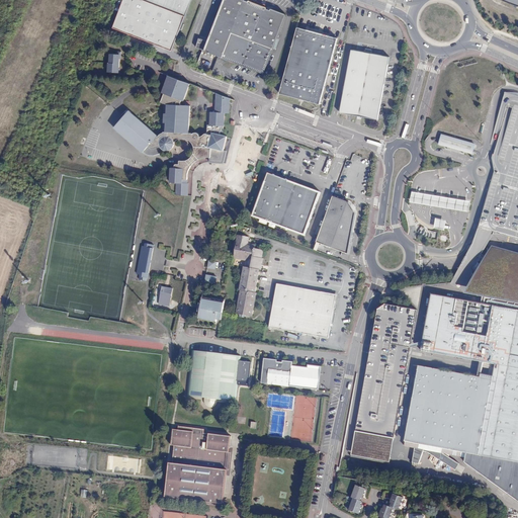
[(191,0),(123,0),(113,28),(171,53),(191,0)]
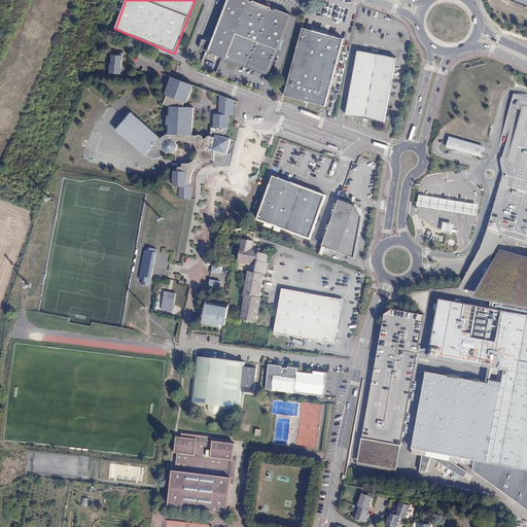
[(226,0),(210,43),(206,41),(203,49),(269,75),(291,15),(290,14),(276,8),(275,9),(272,8),(271,7),(270,7),(269,6),(268,7),(256,3),(255,1),(253,1),(250,0),(226,0)]
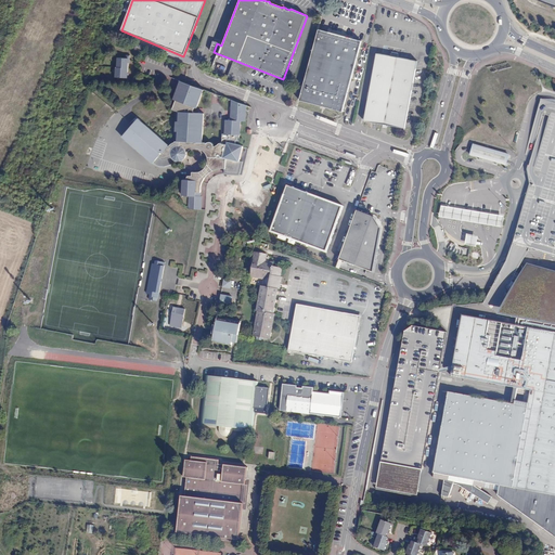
[(343,112),(361,41),(319,29),(299,100),(343,112)]
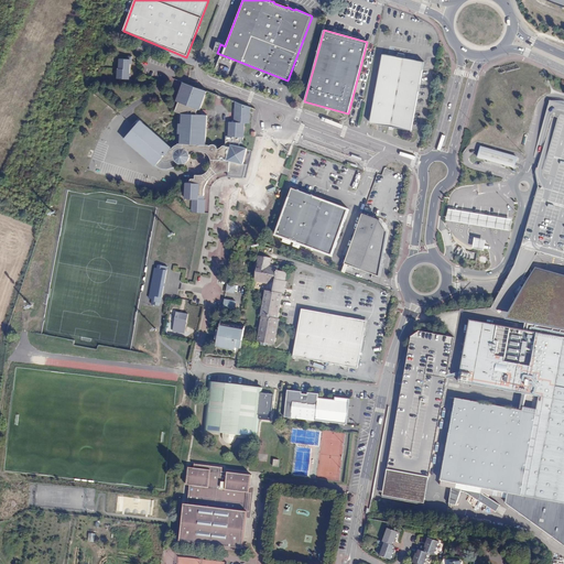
[(411,130),(424,62),(382,54),(370,122),(411,130)]
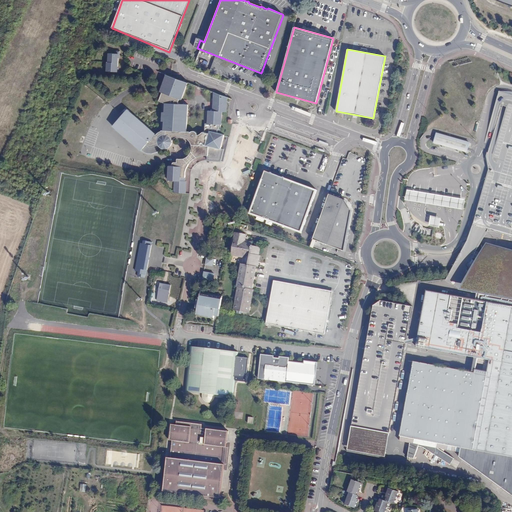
[(117,72),(118,68),(118,58),(118,54),(120,54),(120,51),(115,51),(114,54),(108,53),(108,62),(107,62),(106,71),(113,72),(113,74),(118,75),(119,72),(117,72)]
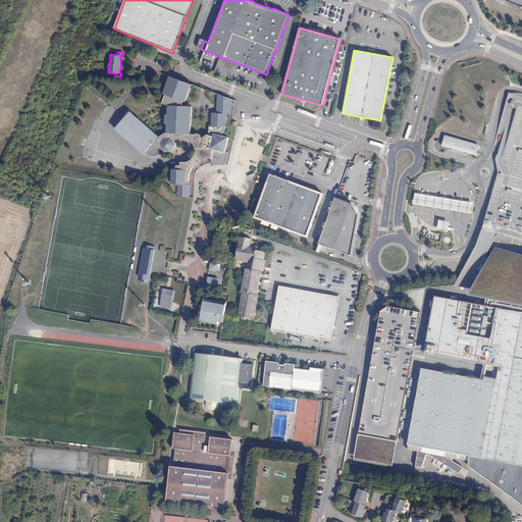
[(148,157),(154,151),(157,153),(165,151),(170,152),(174,149),(175,145),(175,144),(177,141),(179,141),(181,140),(184,139),(186,140),(188,140),(190,141),(192,142),(193,144),(195,145),(195,147),(196,148),(196,151),(196,152),(195,154),(195,155),(194,157),(193,158),(191,159),(190,160),(188,161),(185,162),(183,162),(181,162),(180,165),(177,165),(176,166),(175,169),(172,169),(171,184),(177,185),(177,197),(189,198),(190,186),(188,186),(189,180),(189,176),(189,174),(190,172),(191,171),(191,170),(192,168),(193,167),(194,166),(195,164),(197,163),(198,162),(199,161),(201,161),(202,160),(204,159),(206,158),(207,158),(212,158),(212,163),(224,165),(227,152),(225,152),(228,138),(221,136),(222,133),(225,133),(226,114),(230,114),(231,99),(218,94),(217,113),(212,113),(212,126),(209,126),(209,136),(206,135),(206,136),(205,137),(204,137),(203,138),(201,138),(201,137),(201,136),(200,135),(199,135),(198,134),(196,134),(195,134),(194,135),(193,135),(191,134),(192,106),(181,106),(181,103),(183,101),(185,102),(192,85),(169,76),(163,94),(165,94),(162,103),(166,104),(165,133),(162,140),(133,115),(128,121),(118,133),(148,157)]
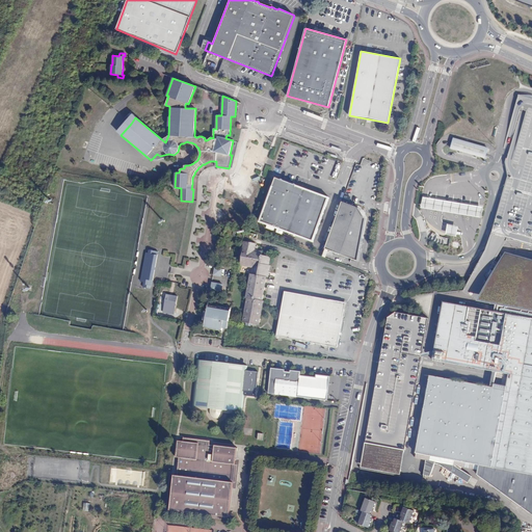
[(487,149),(453,139),(452,143),(450,148),(485,158),(486,153),(487,149)]
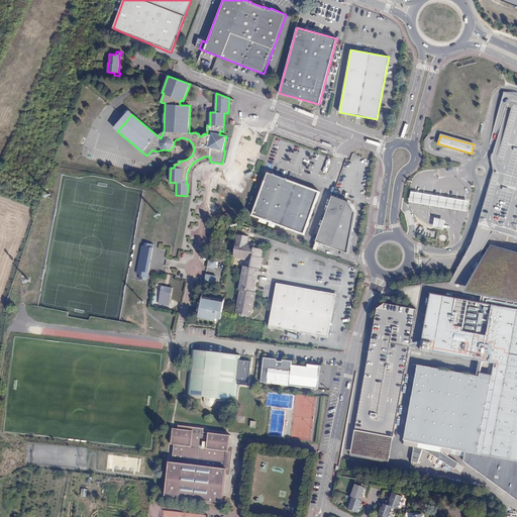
[(268,173),(251,216),(304,235),(320,192),(288,180),(288,179),(274,174),(273,175),(268,173)]
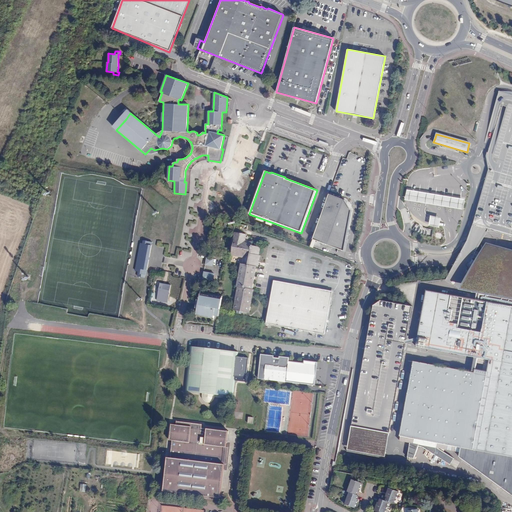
[(410,190),(407,190),(405,200),(408,200),(413,201),(422,203),(430,204),(438,205),(446,207),(454,208),(460,209),(462,210),(464,199),(462,199),(456,198),(448,197),(440,195),(432,194),(423,193),(415,191),(410,190)]
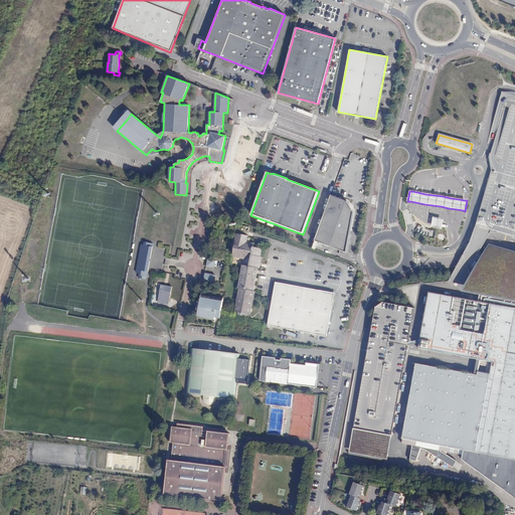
[(347,201),(331,195),(314,241),(346,252),(353,212),(347,201)]
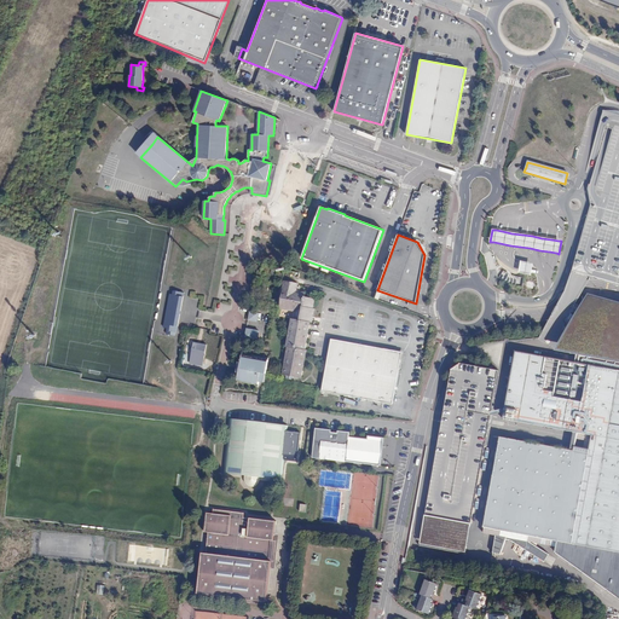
[(533,264),(521,261),(520,268),(519,273),(531,276),(532,271),(533,264)]
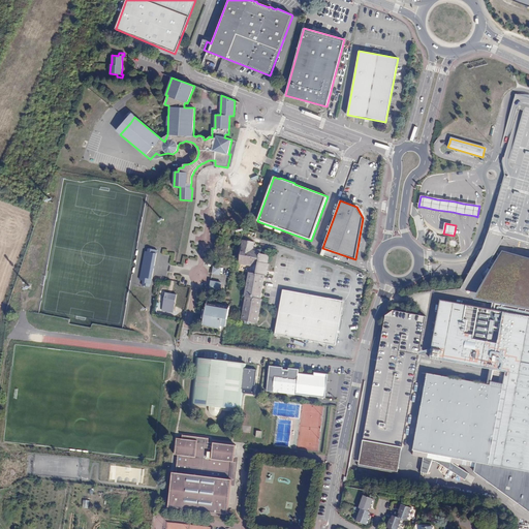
[(246,297),(242,320),(245,321),(257,323),(261,300),(260,299),(265,276),(267,276),(267,274),(268,271),(269,265),(268,263),(269,256),(260,254),(260,250),(253,249),(254,243),(243,241),(239,263),(250,266),(253,267),(251,273),(249,273),(245,297),(246,297)]
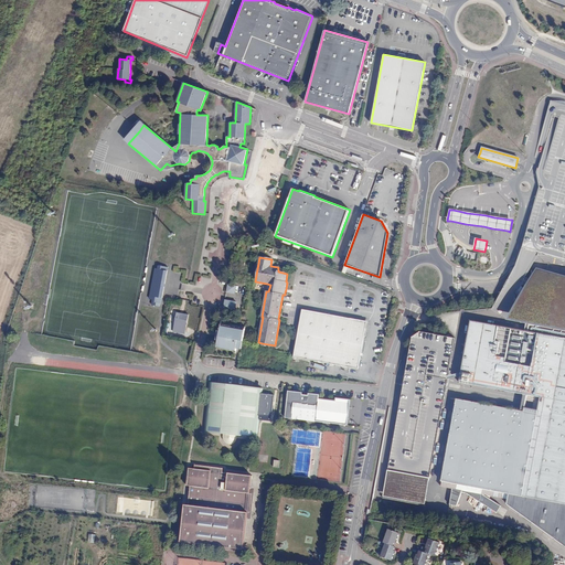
[(470,323),(467,340),(459,383),(528,395),(540,398),(537,411),(532,409),(524,407),(523,412),(457,400),(440,487),(454,490),(450,505),(458,507),(462,493),(468,493),(498,513),(502,507),(486,497),(509,501),(509,505),(564,547),(564,274),(536,266),(507,320),(529,326),(528,332),(470,321),(470,323)]
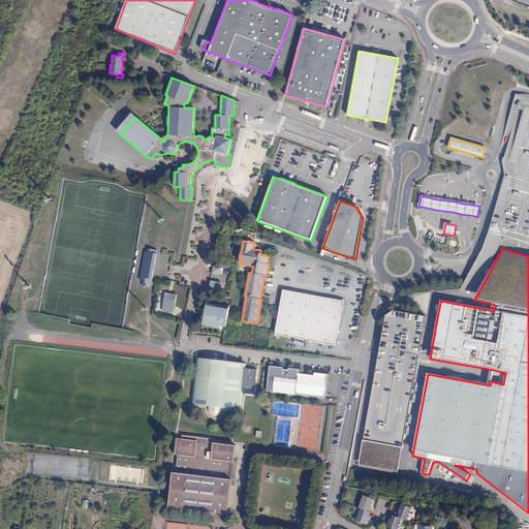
[(152,279),(157,253),(145,251),(139,280),(144,280),(144,277),(152,279)]
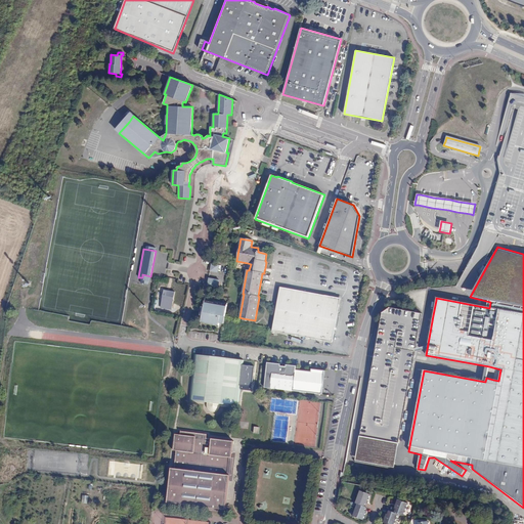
[(218,266),(211,265),(210,272),(217,273),(218,266)]
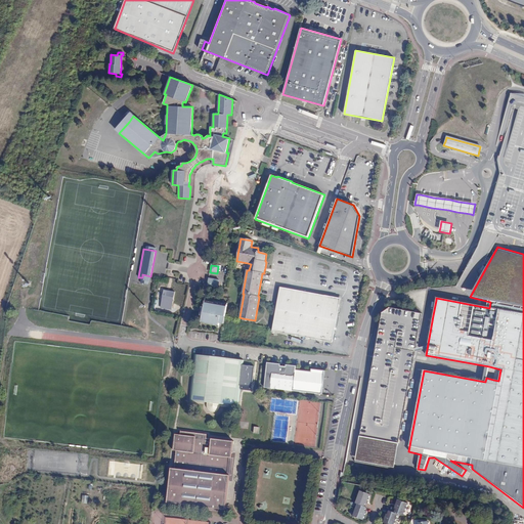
[(219,281),(209,279),(208,287),(218,289),(219,281)]
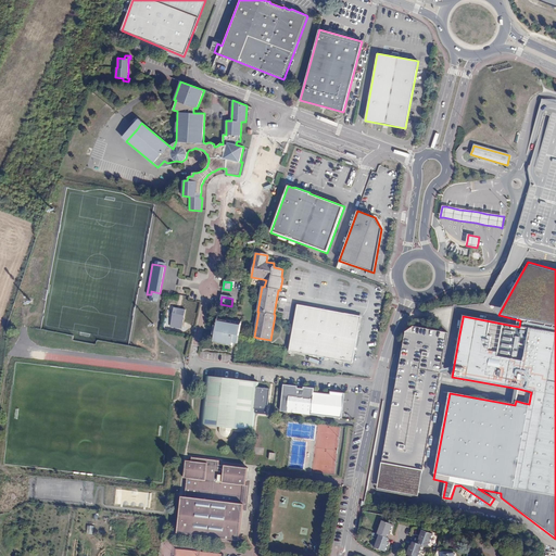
[(352,363),(359,325),(353,315),(298,305),(289,351),(352,363)]
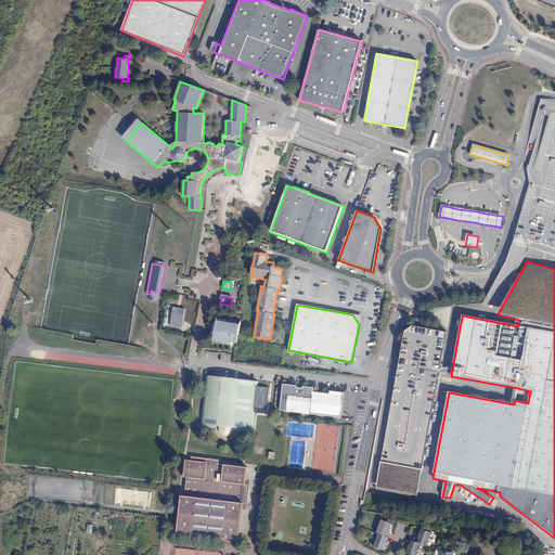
[(182,321),(184,309),(173,307),(171,319),(182,321)]
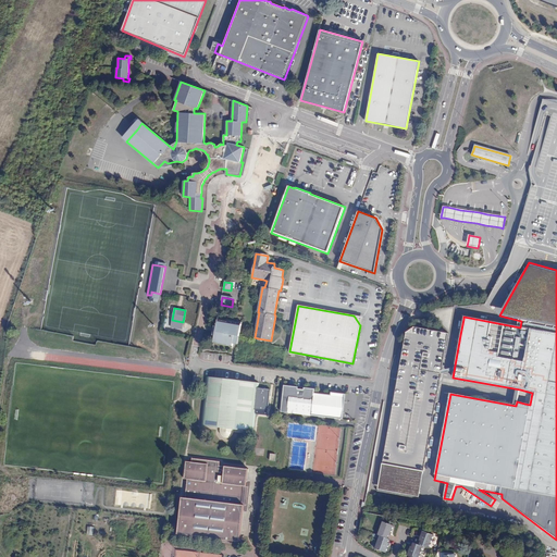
[(354,314),(354,316),(360,325),(361,325),(363,317),(354,314)]
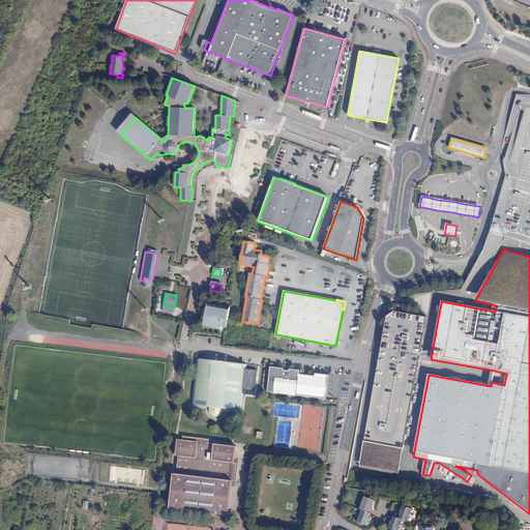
[(226,331),(230,308),(207,303),(206,312),(204,321),(203,329),(221,332),(222,330),(226,331)]
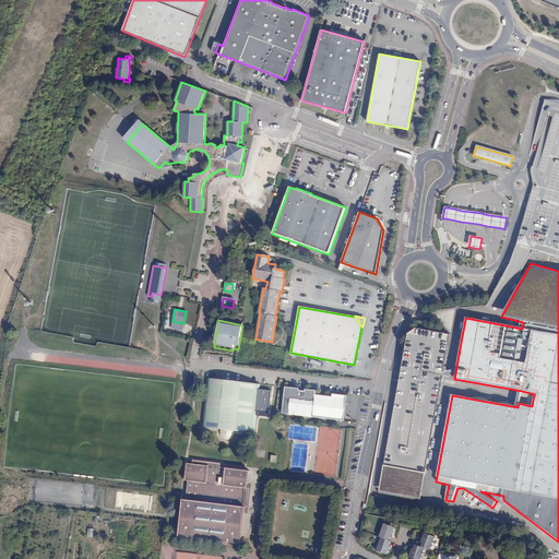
[(408,334),(381,491),(421,499),(453,334),(417,328),(408,334)]
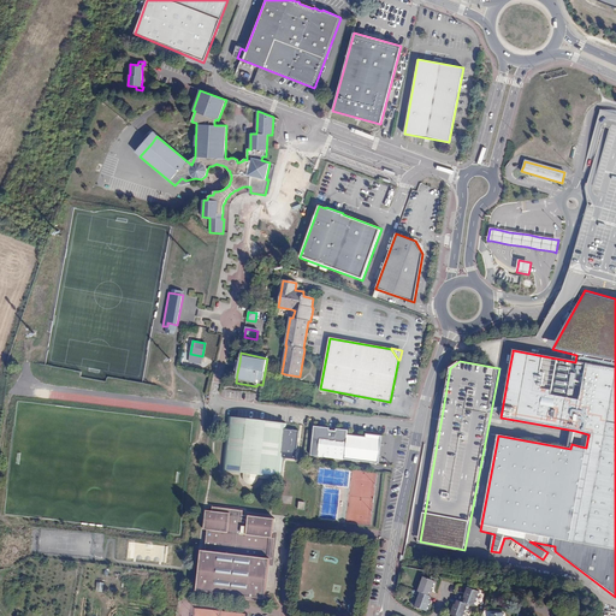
[(285,430),(286,424),(227,416),(221,471),(243,473),(259,475),(280,478),(283,458),(285,430)]
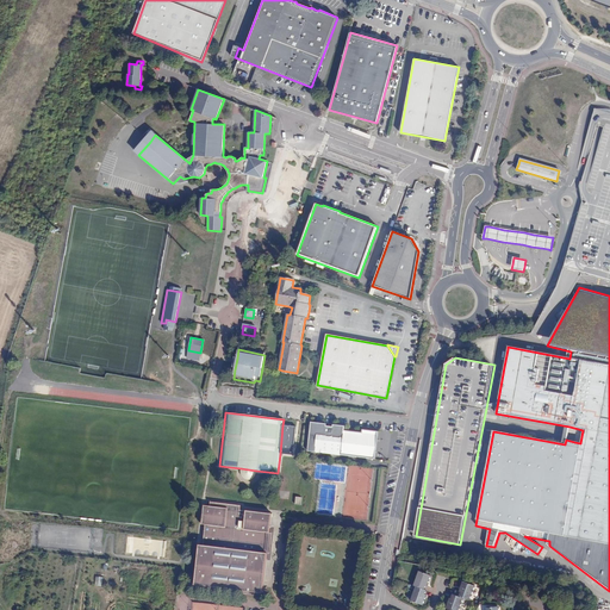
[(296,427),(282,425),(280,454),(292,455),(296,427)]
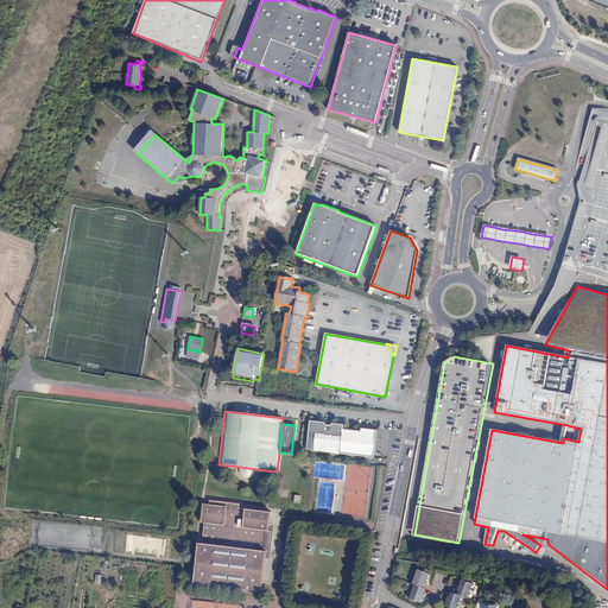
[(581,429),(568,425),(567,431),(574,432),(572,441),(578,442),(581,429)]
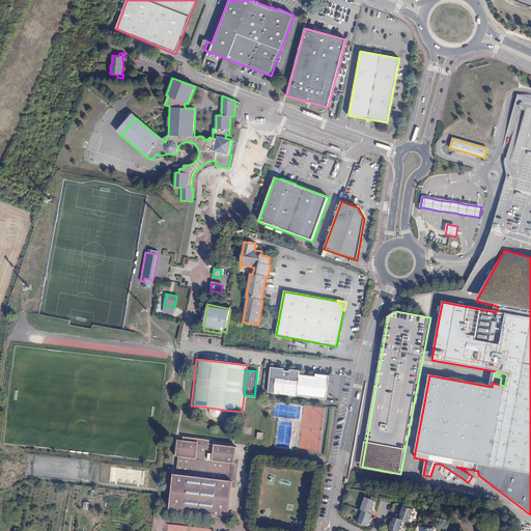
[(326,399),(328,379),(277,372),(275,393),(326,399)]
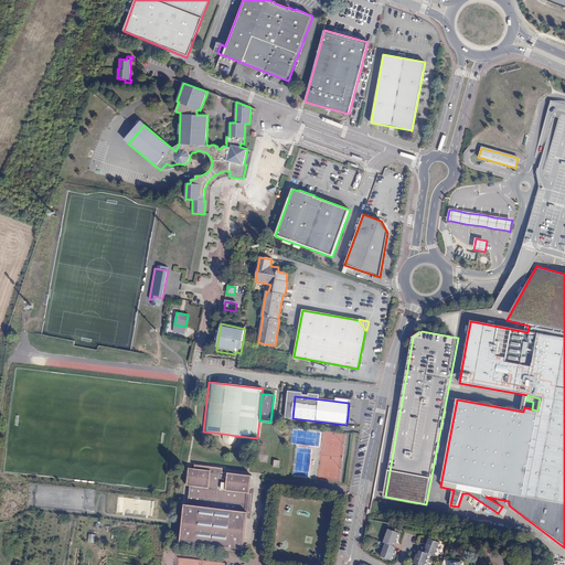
[(237,436),(223,434),(223,435),(222,436),(222,438),(222,439),(223,440),(223,441),(224,443),(225,444),(226,445),(228,445),(230,445),(232,445),(233,444),(234,444),(235,443),(236,441),(236,440),(237,438),(237,437),(237,436)]
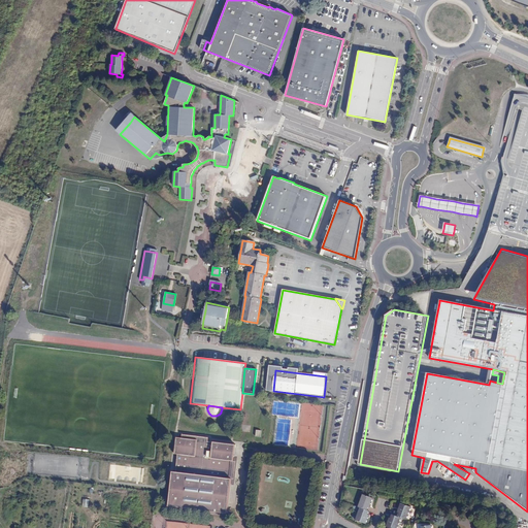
[(182,438),(176,437),(174,454),(177,455),(175,472),(172,472),(168,506),(215,513),(227,514),(231,480),(233,480),(235,462),(233,462),(235,444),(208,441),(208,438),(182,434),(182,438)]
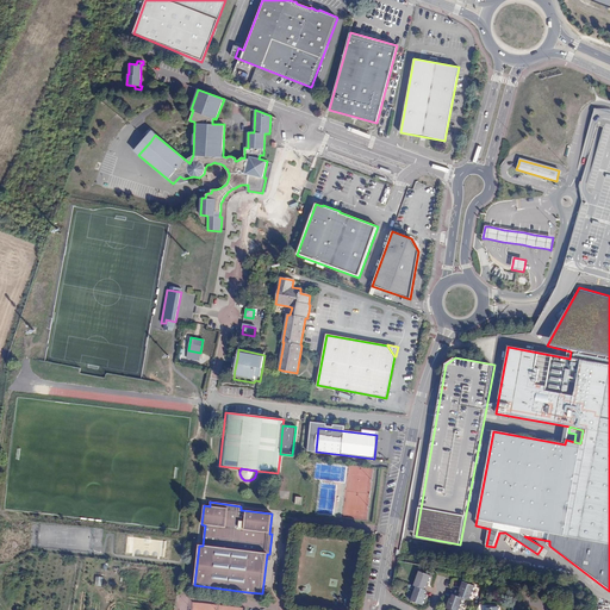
[(419,571),(414,586),(416,586),(424,590),(425,585),(427,586),(431,576),(419,571)]
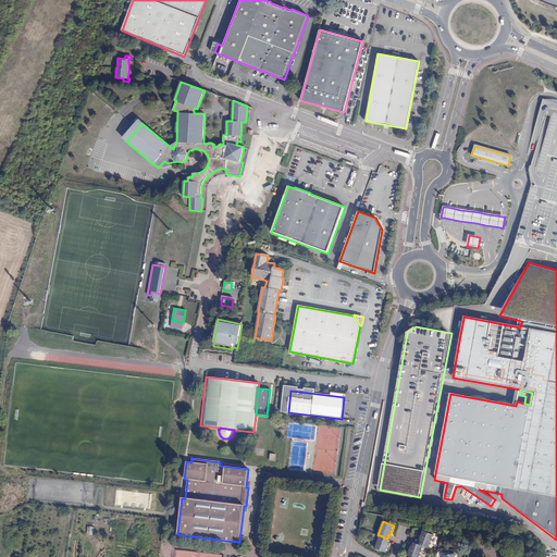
[(433,535),(422,531),(419,541),(416,539),(415,543),(423,546),(429,548),(433,535)]
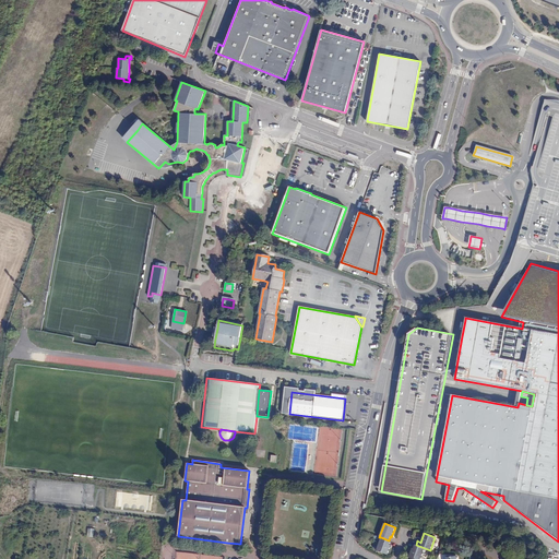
[(389,540),(381,537),(376,550),(387,555),(391,545),(389,545),(391,540),(389,540)]
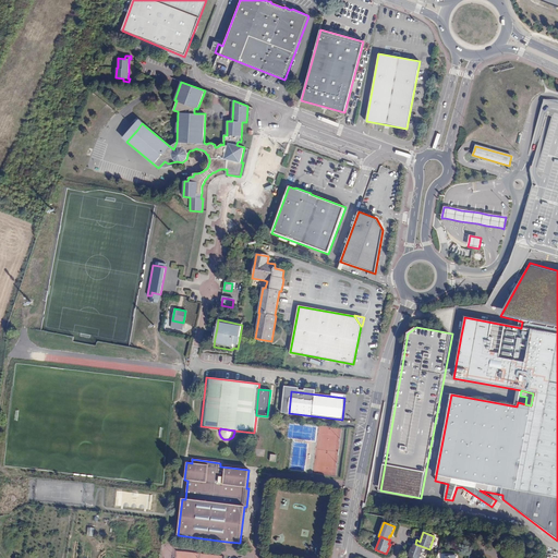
[(415,544),(414,544),(413,547),(411,547),(408,557),(411,557),(420,557),(424,547),(415,544)]
